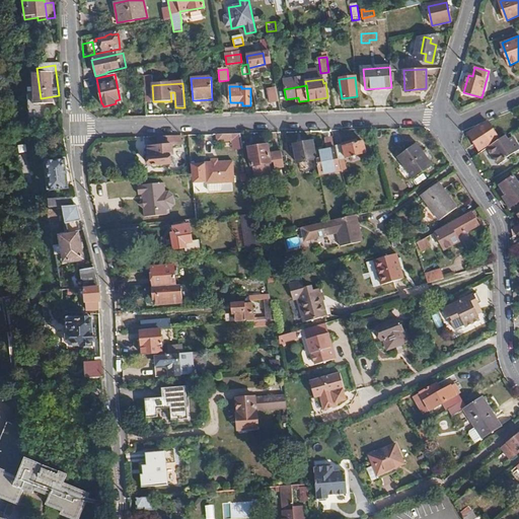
[(280,101),(277,88),(270,89),(271,102),(280,101)]
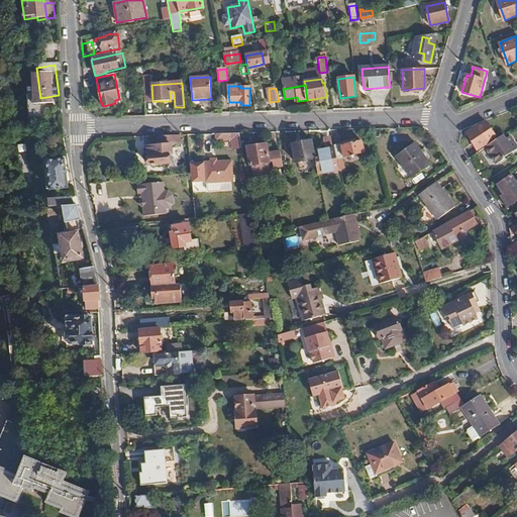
[(497,134),(488,121),(480,127),(478,125),(467,133),(479,149),(497,134)]
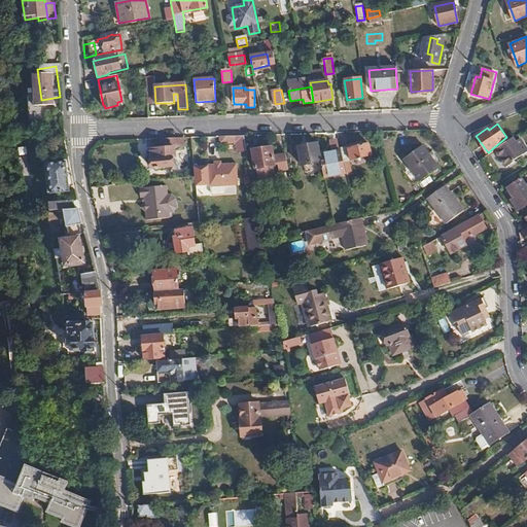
[(238,152),(247,152),(244,137),(220,138),(220,144),(237,144),(238,152)]
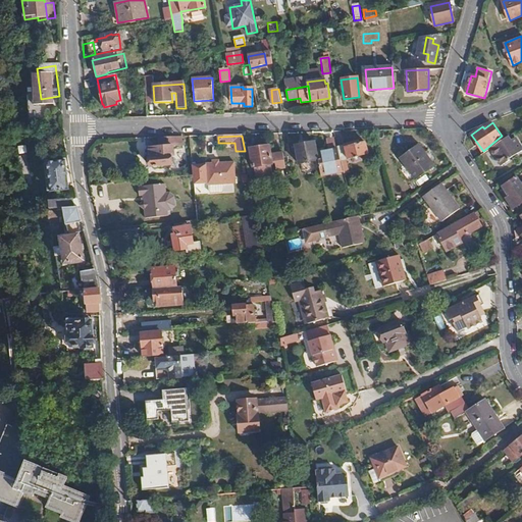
[(509,136),(490,148),(503,165),(511,160),(508,155),(514,151),(516,154),(521,150),(521,147),(516,139),(512,140),(509,136)]
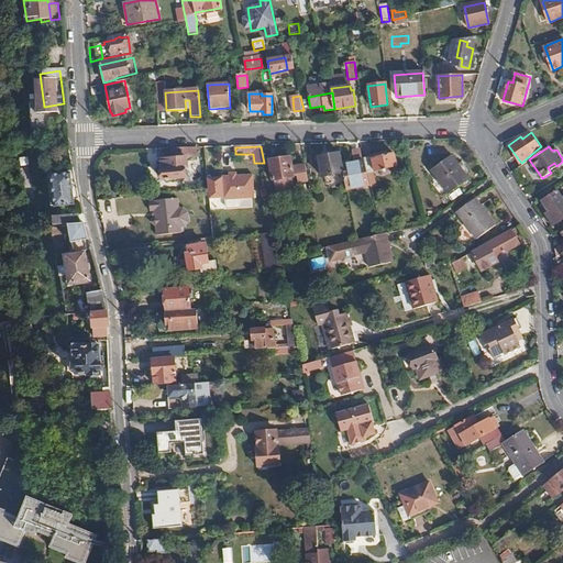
[(162,161),(159,170),(159,173),(165,178),(184,177),(184,168),(187,168),(187,159),(198,158),(198,148),(173,150),(173,161),(162,161)]
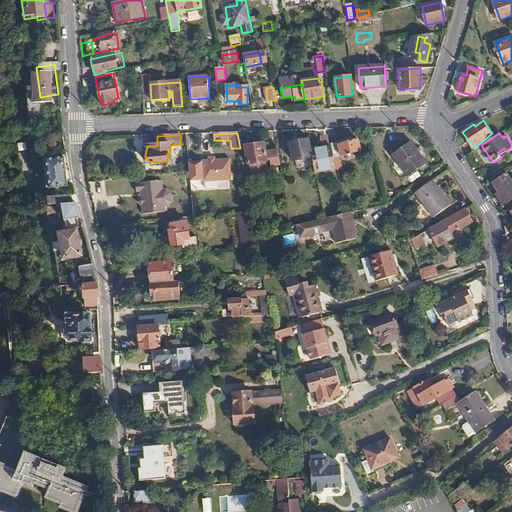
[(351,139),(332,143),(335,158),(361,151),(358,140),(352,141),(351,139)]
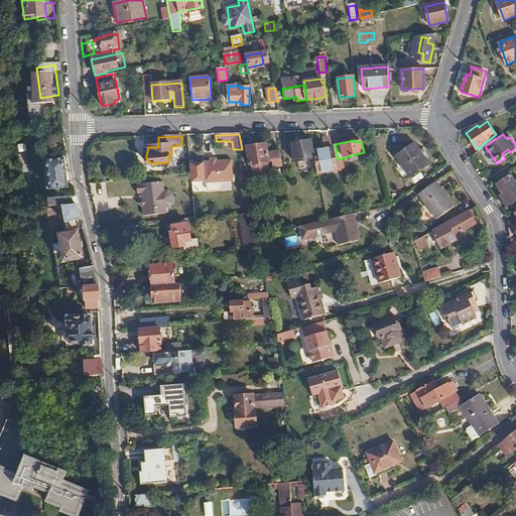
[(314,153),(311,141),(292,145),(295,162),(315,159),(314,153)]
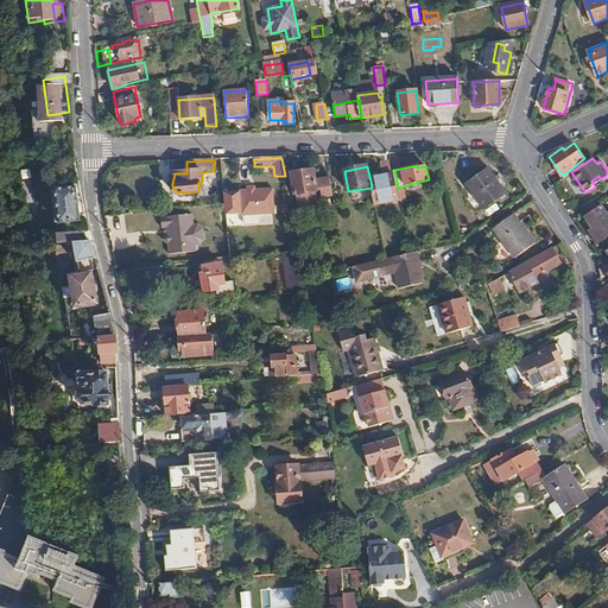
[(334,196),(330,177),(320,179),(321,182),(315,182),(312,170),(292,173),(296,196),(297,196),(299,209),(318,206),(316,192),(317,192),(317,191),(321,191),(322,198),(334,196)]
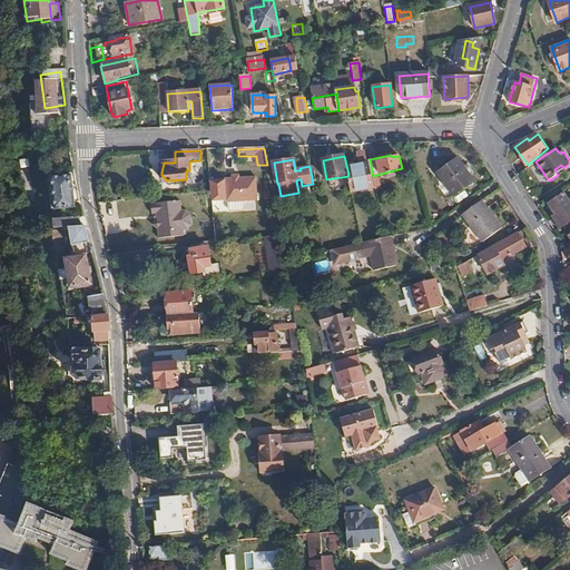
[(468,183),(454,161),(435,173),(450,195),(468,183)]
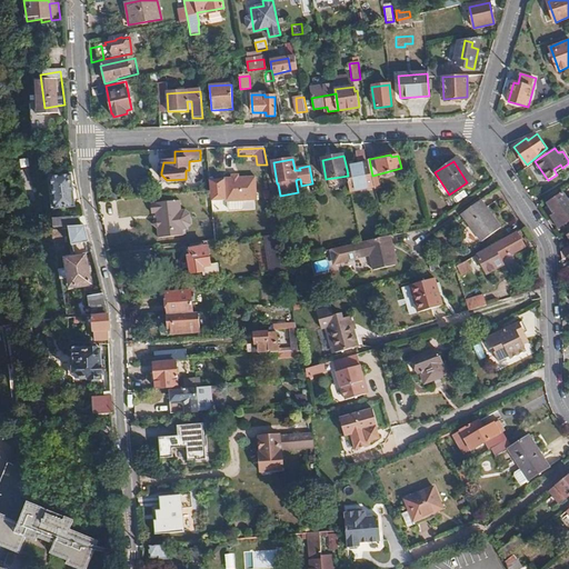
[(376,188),(369,163),(347,169),(348,176),(352,193),(376,188)]
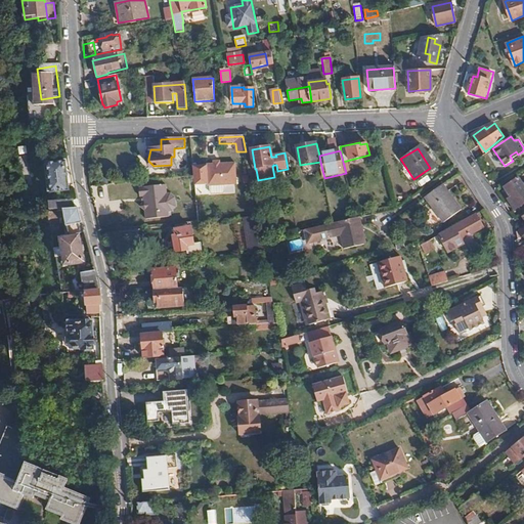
[(70,189),(67,161),(49,162),(53,190),(70,189)]
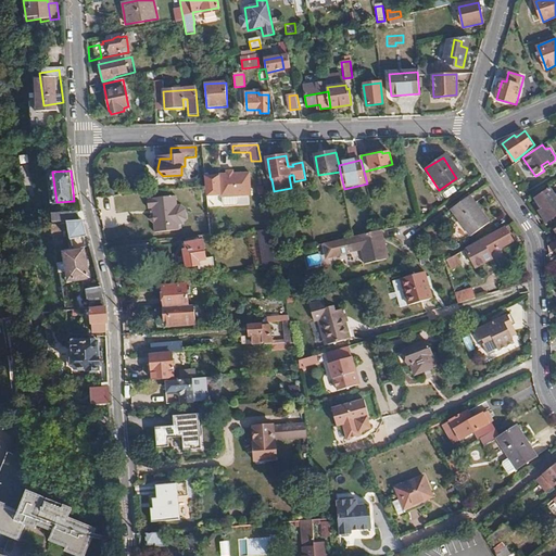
[(252,198),(252,172),(220,172),(222,205),(239,205),(239,198),(252,198)]
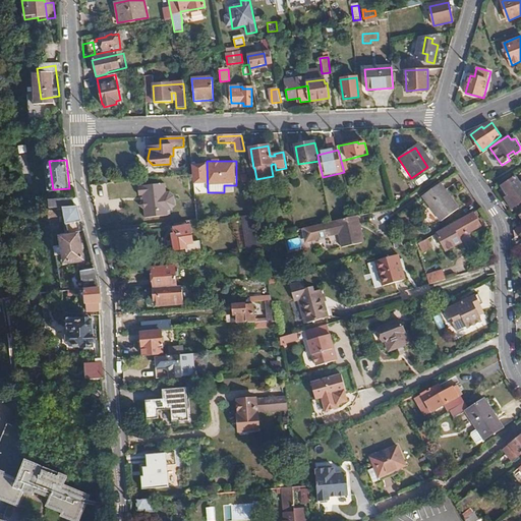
[(504,185),(512,197),(518,207),(520,204),(520,183),(517,177),(504,185)]
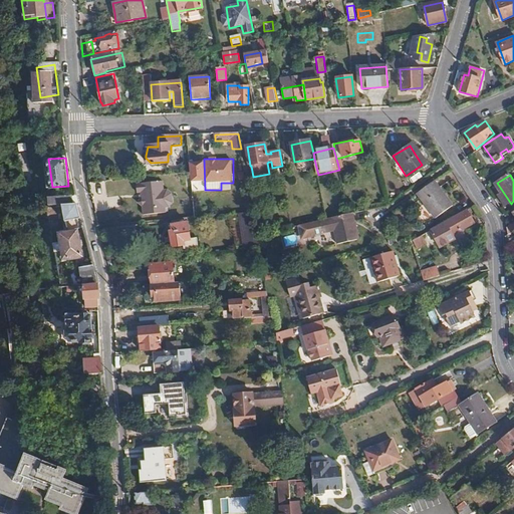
[(452,205),(435,180),(417,193),(434,218),(452,205)]
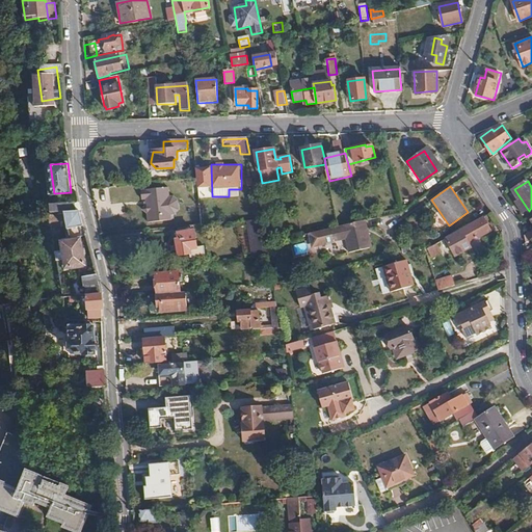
[(143,189),(145,223),(174,221),(173,214),(180,214),(179,196),(170,197),(169,187),(143,189)]
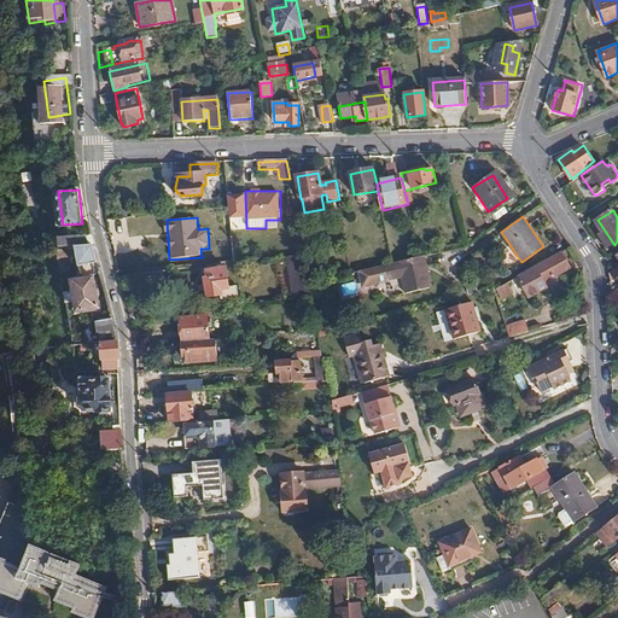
[(112,227),(115,252),(138,250),(136,238),(127,238),(126,226),(112,227)]
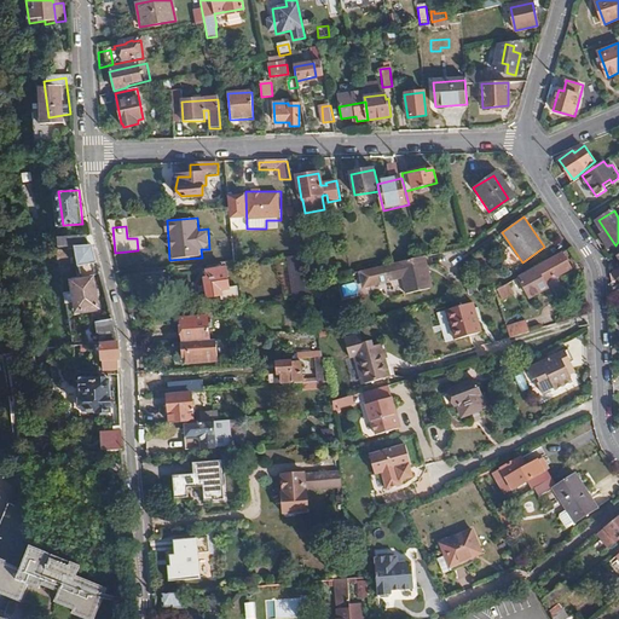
[(615,246),(608,235),(605,237),(611,248),(615,246)]
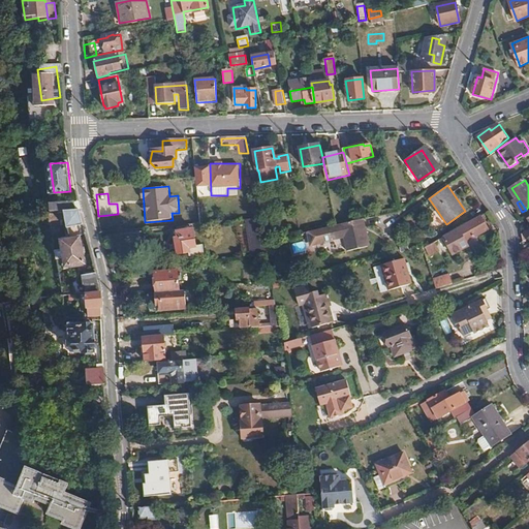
[(79,209),(74,210),(64,211),(68,226),(84,225),(79,209)]
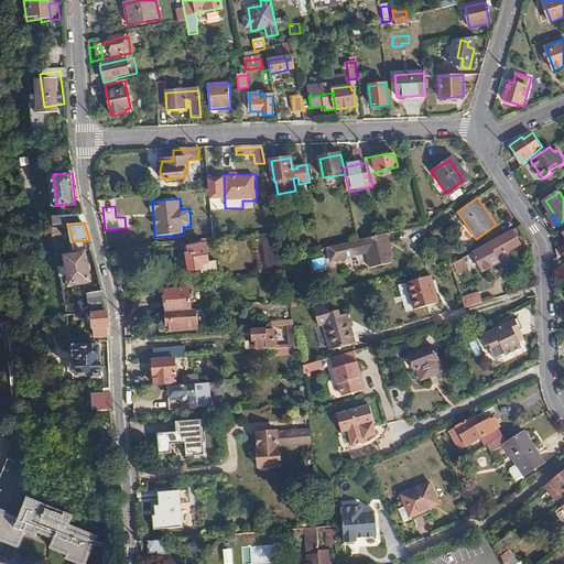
[(521,245),(513,231),(474,255),(484,272),(499,262),(497,259),(521,245)]
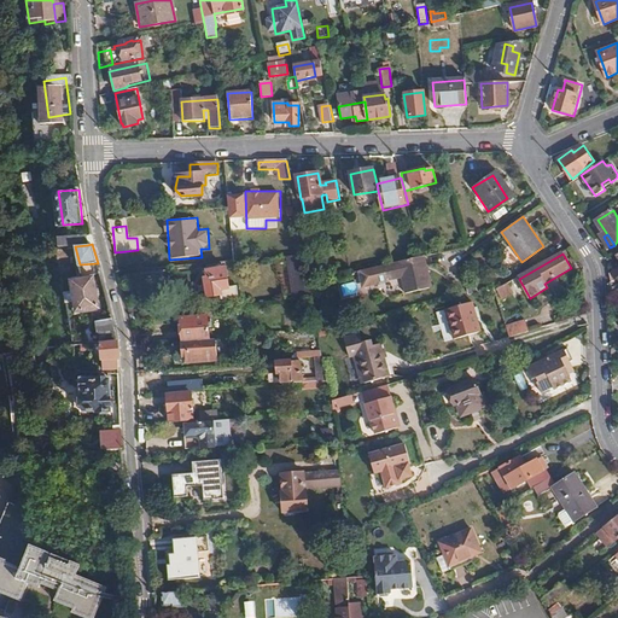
[(426,255),(421,256),(394,263),(385,264),(388,280),(402,277),(406,292),(432,286),(426,255)]
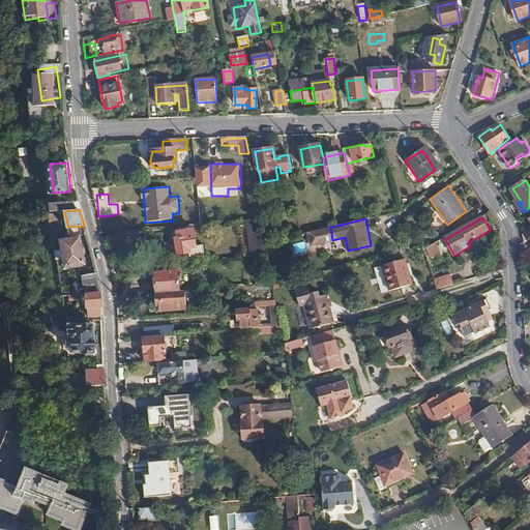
[(196,248),(194,231),(177,233),(177,239),(176,239),(177,255),(189,254),(188,249),(196,248)]
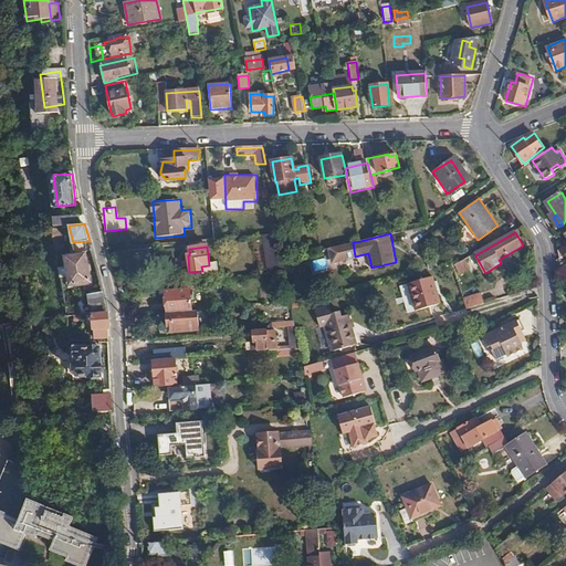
[(86,254),(66,258),(72,284),(91,281),(86,254)]
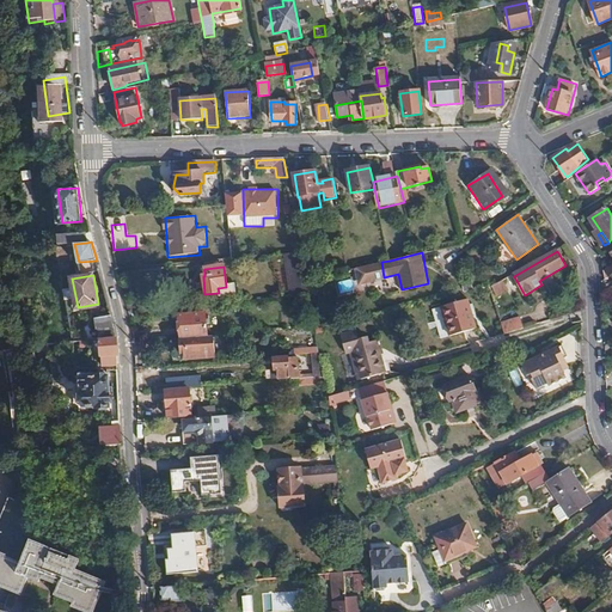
[(341,294),(355,289),(352,279),(337,283),(341,294)]
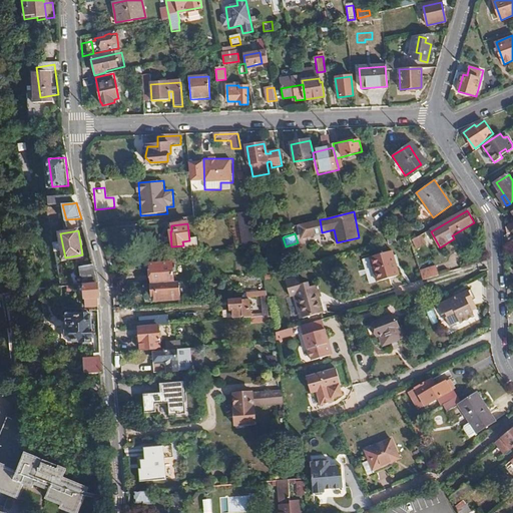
[(426,243),(422,236),(413,240),(417,248),(426,243)]
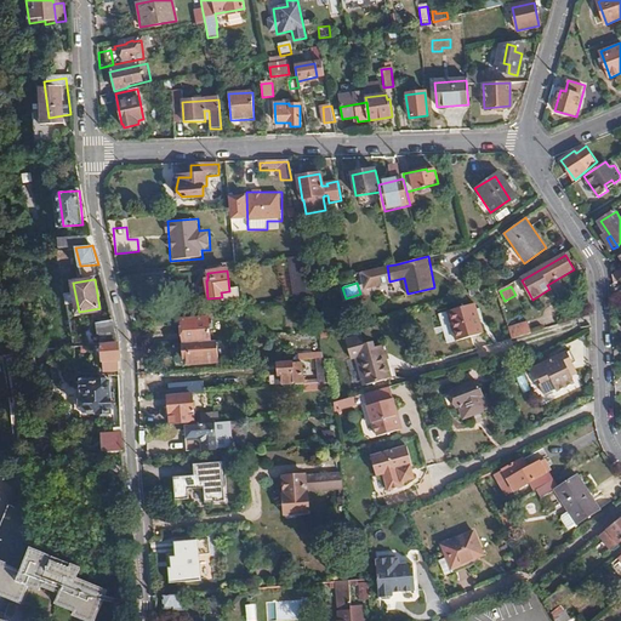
[(480,314),(477,303),(440,314),(449,343),(483,332),(478,315),(480,314)]
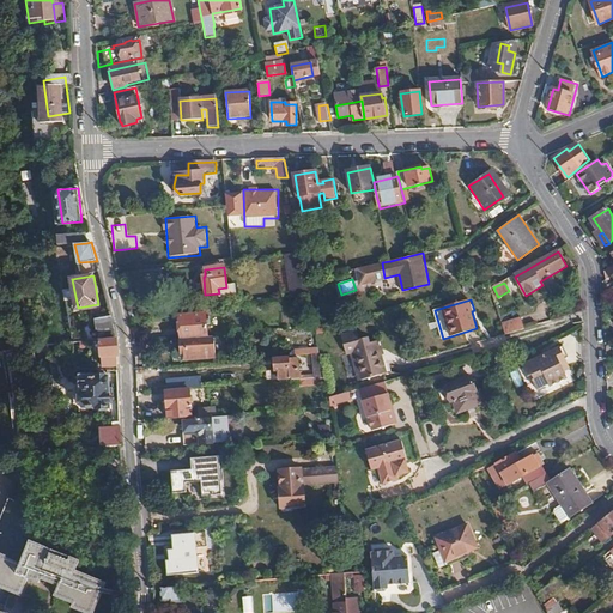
[(180,316),(182,339),(202,338),(207,338),(207,315),(180,316)]
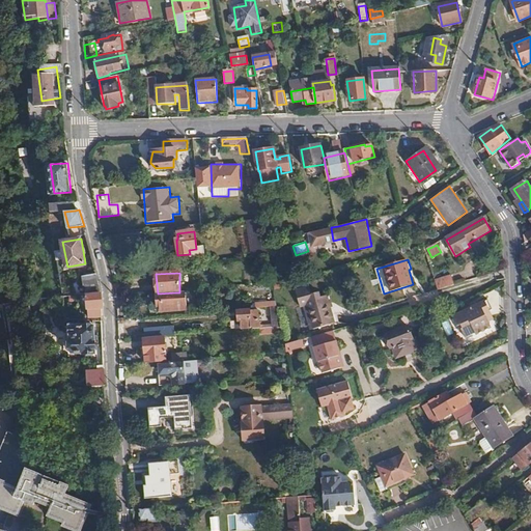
[(87,285),(100,284),(96,274),(82,275),(84,286),(87,285)]
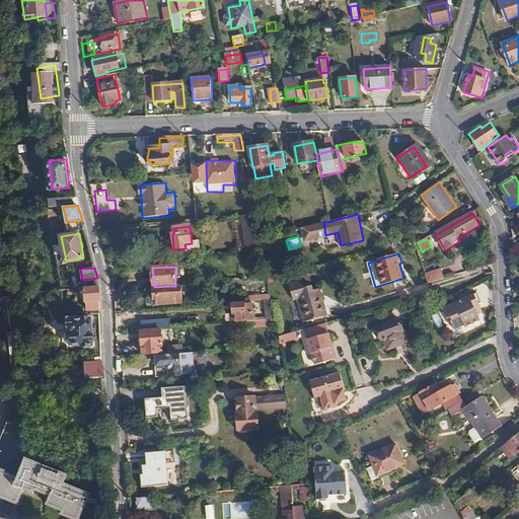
[(442,271),(425,275),(428,286),(444,280),(442,271)]
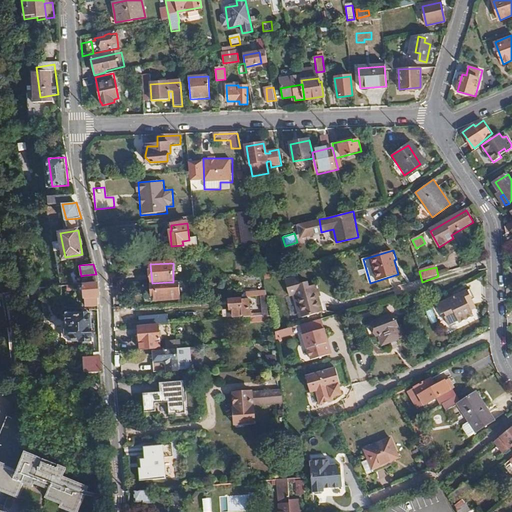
[(85,284),(97,283),(97,276),(96,274),(84,275),(85,284)]
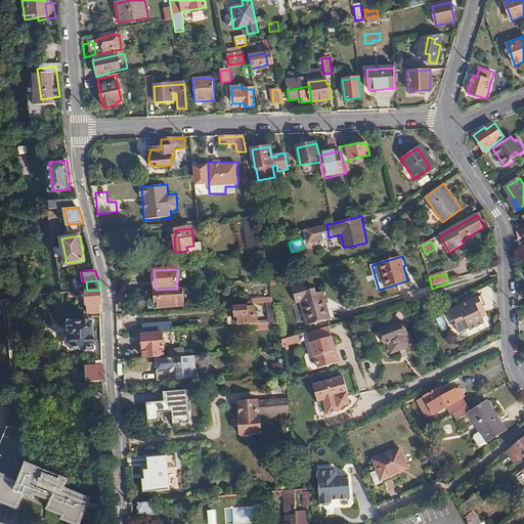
[(305,284),(292,287),(296,303),(301,301),(307,325),(329,319),(322,292),(316,294),(314,289),(307,291),(305,284)]
